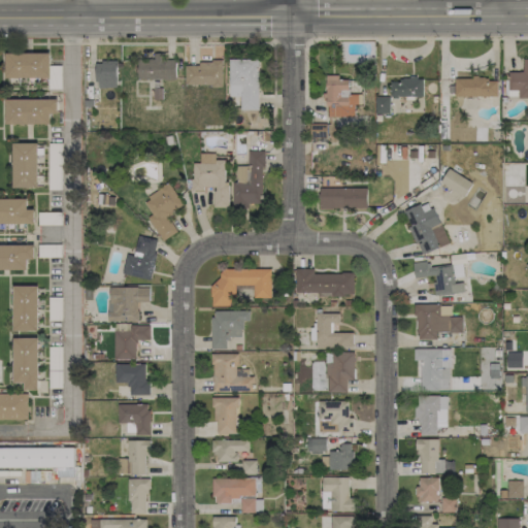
[(6,77),(50,77),(50,53),(5,53),(6,77)]
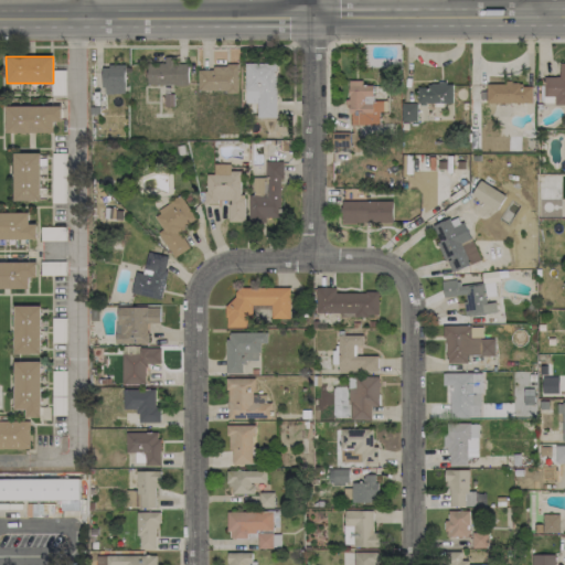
[(148,85),(188,84),(188,64),(174,64),(173,56),(164,57),(164,63),(147,63),(148,85)]
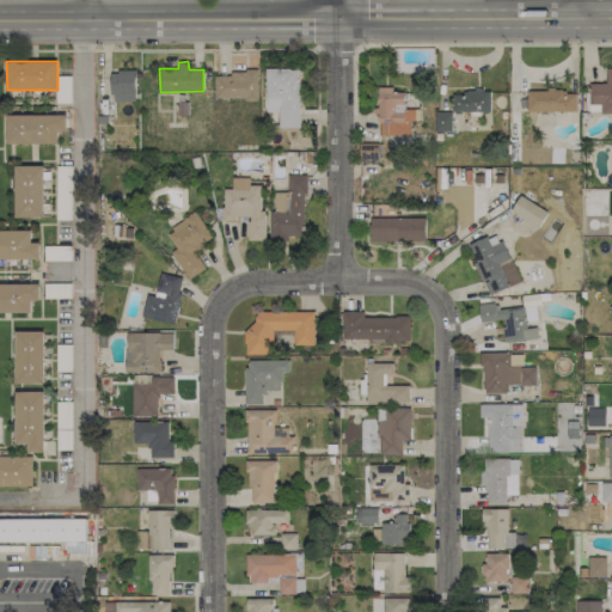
[(279,128),(299,128),(300,69),(265,68),(265,111),(279,111),(279,128)]
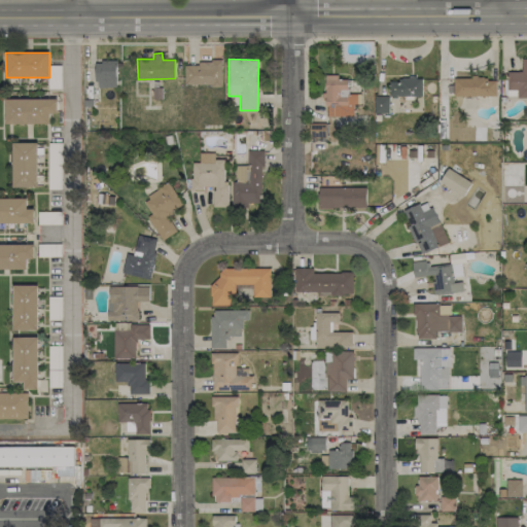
[(526,97),(526,59),(521,59),(522,71),(506,72),(507,90),(516,90),(516,98),(526,97)]
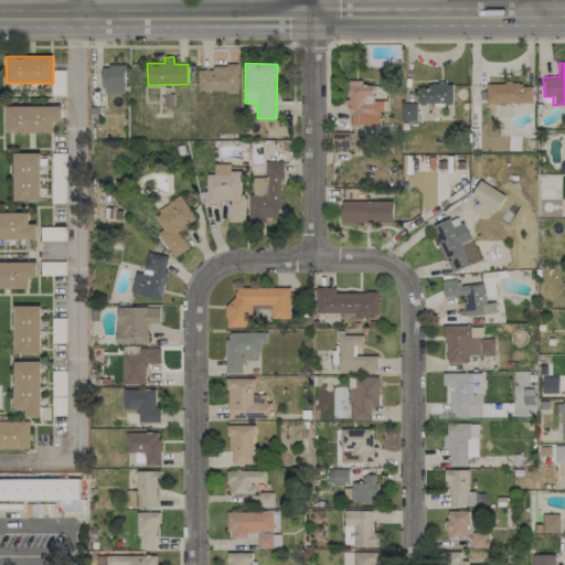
[(124,65),(102,66),(103,93),(125,93),(124,65)]
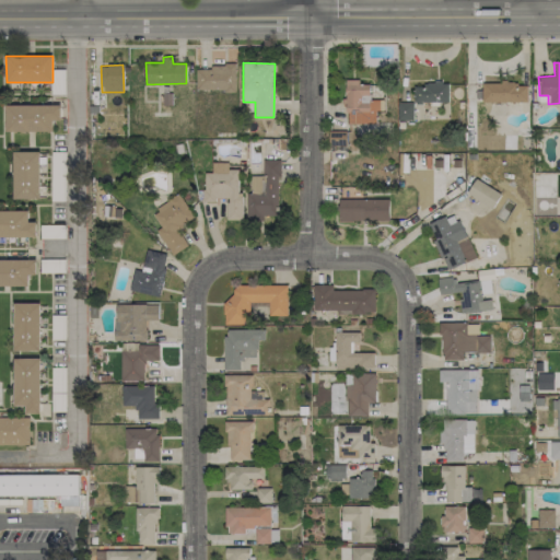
[(196,90),(235,91),(235,67),(196,66),(196,90)]
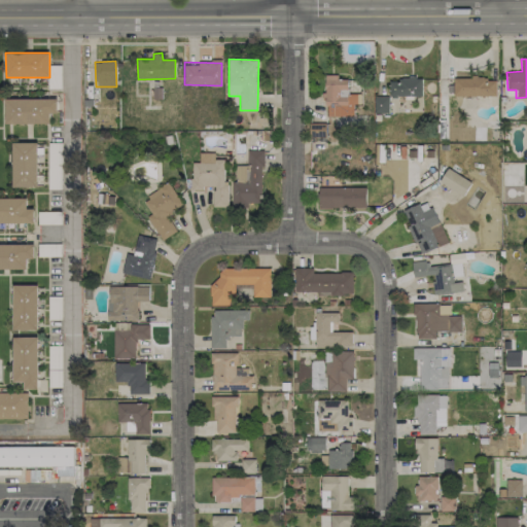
[(327,115),(354,116),(354,104),(361,104),(361,94),(348,94),(348,79),(338,79),(338,75),(324,75),(324,99),(327,99),(327,115)]
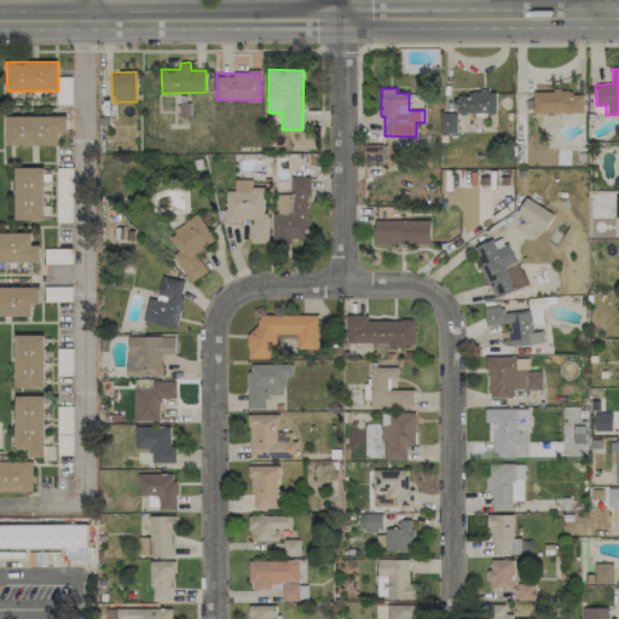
[(458,114),(496,113),(496,92),(457,93),(458,114)]
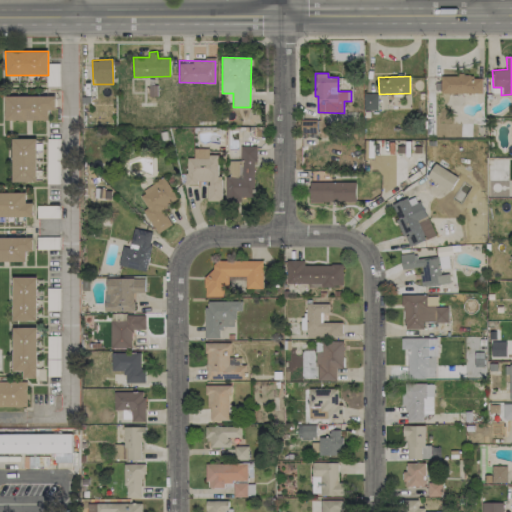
[(440,76),(441,94),(482,93),(482,76),(440,76)]
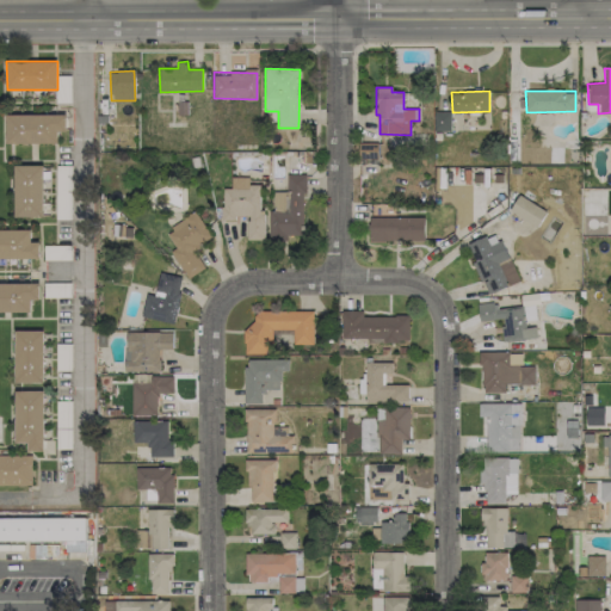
[(451,111),(434,112),(434,131),(451,130),(451,111)]
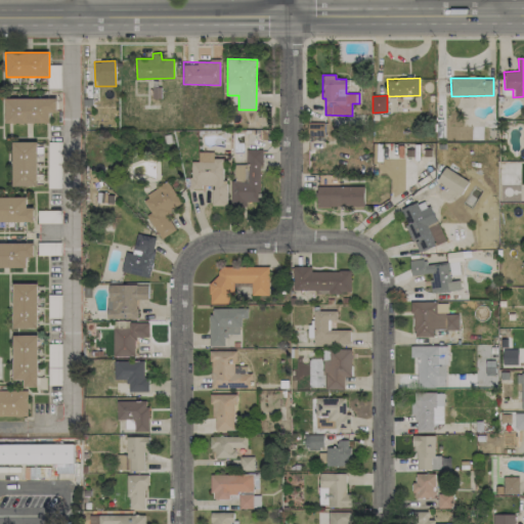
[(6,123),(50,123),(50,113),(57,112),(57,98),(6,98),(6,123)]
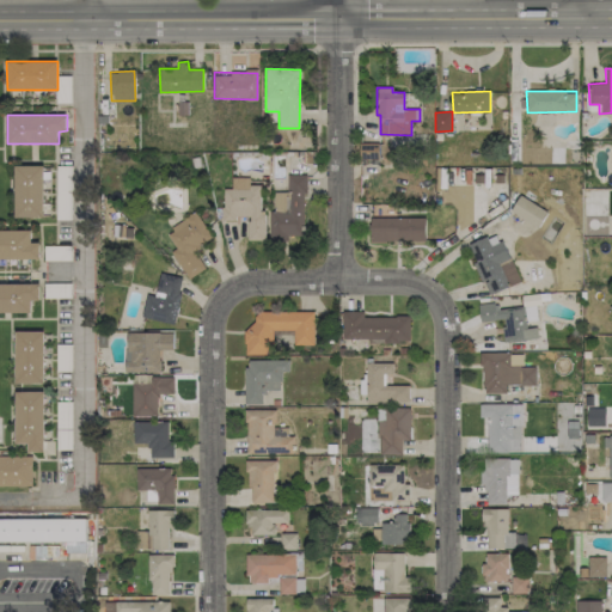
[(43,165),(14,166),(16,218),(44,218),(43,165)]
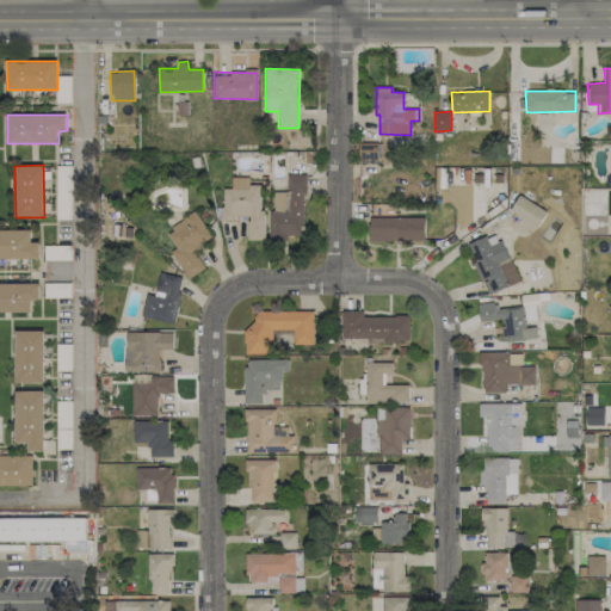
[(303,174),(288,174),(287,192),(275,192),(275,210),(270,210),(269,240),(287,240),(287,235),(303,235),(303,174)]
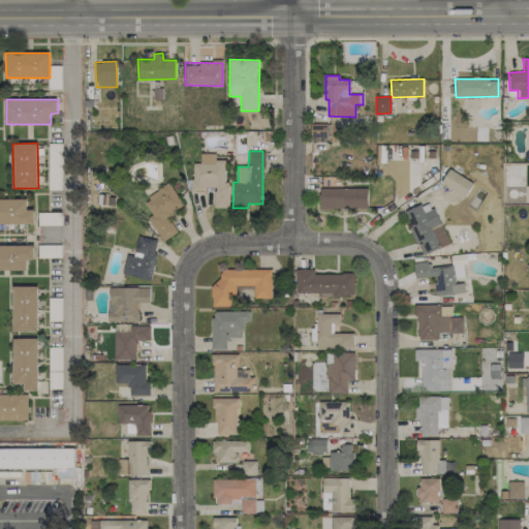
[(214,208),(229,208),(229,182),(225,182),(224,159),(215,159),(215,153),(200,154),(200,163),(192,163),(192,191),(205,191),(205,187),(214,187),(214,208)]
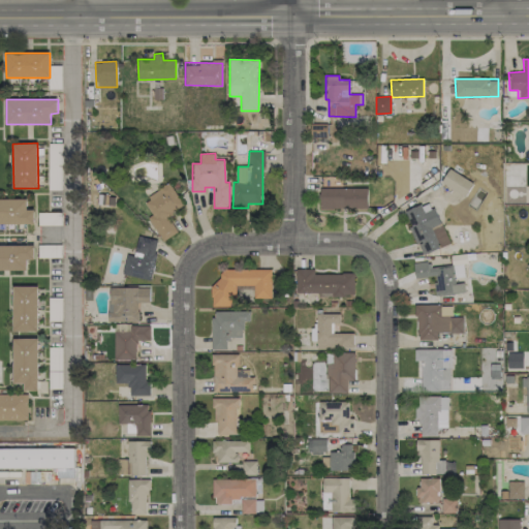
[(473,182),(447,169),(441,184),(466,196),(473,182)]
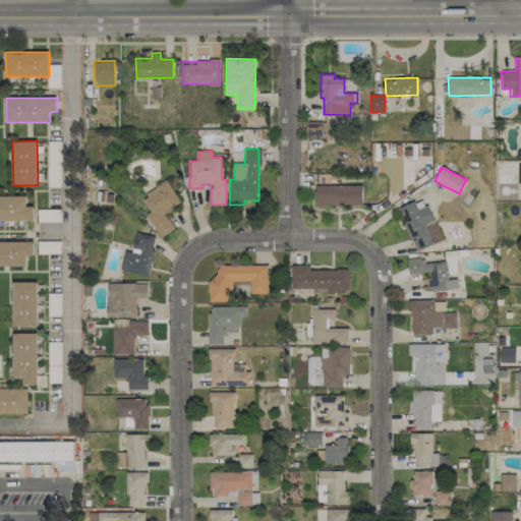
[(146,214),(159,237),(174,229),(165,212),(180,204),(167,181),(141,196),(150,212),(146,214)]
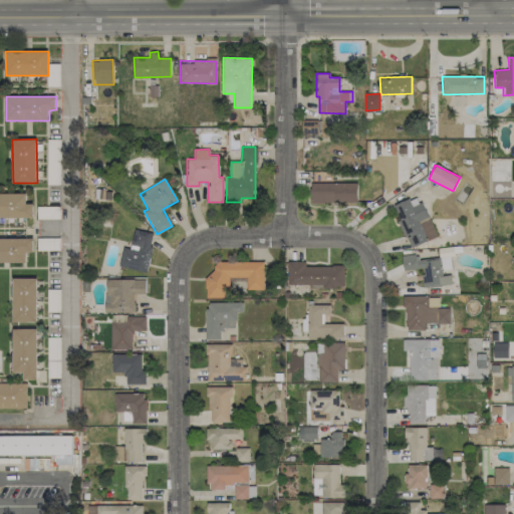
[(357,202),(356,182),(310,183),(311,203),(357,202)]
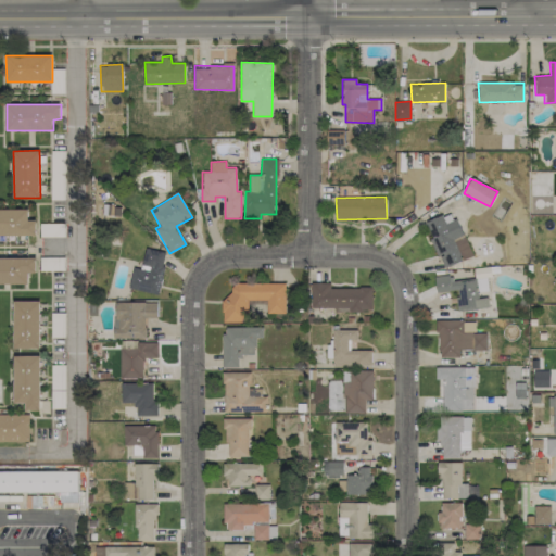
[(0,235),(35,236),(35,219),(28,219),(28,210),(0,209),(0,235)]
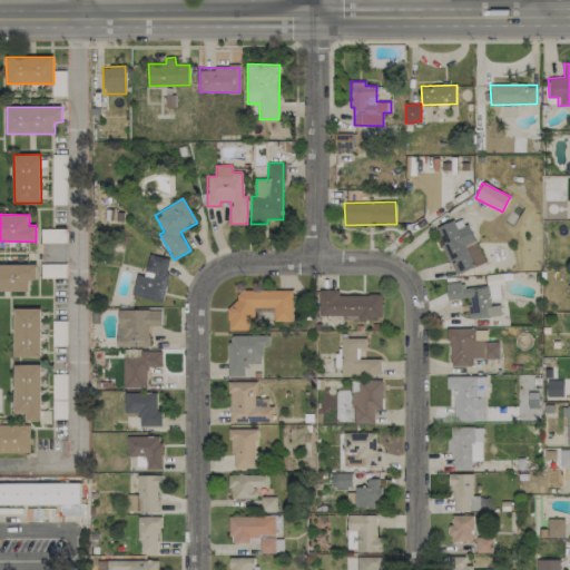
[(435,228),(454,275),(483,264),(465,216),(435,228)]
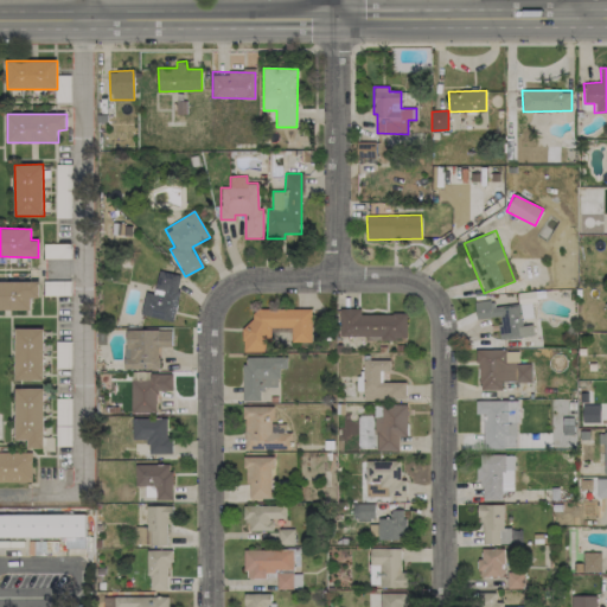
[(140,314),(170,321),(181,276),(159,270),(153,294),(146,292),(140,314)]
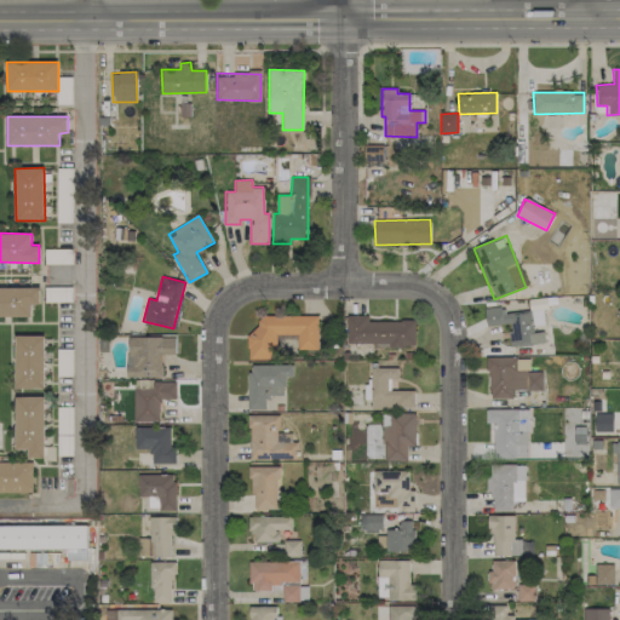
[(39,287),(0,287),(0,316),(32,316),(32,304),(39,304),(39,287)]
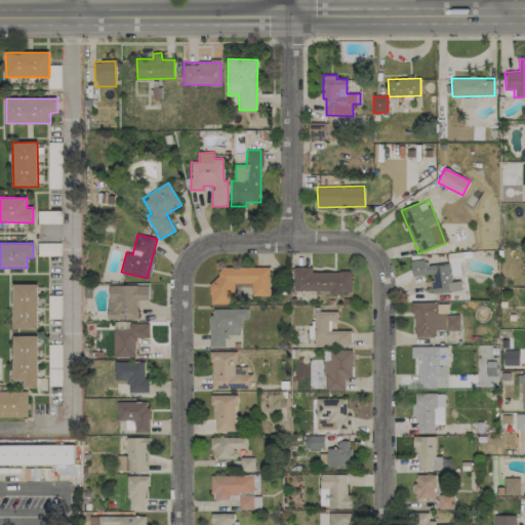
[(461,290),(460,281),(450,282),(448,263),(427,266),(426,259),(410,261),(411,276),(430,274),(433,293),(461,290)]
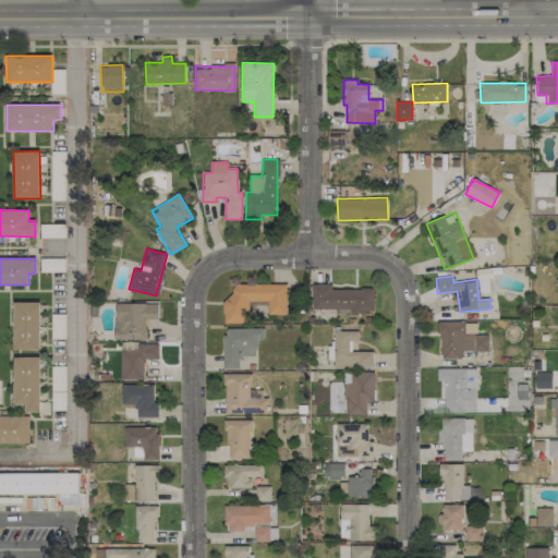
[(286,283),(233,284),(233,298),(222,298),(223,323),(249,323),(249,301),(267,301),(268,314),(287,314),(286,283)]
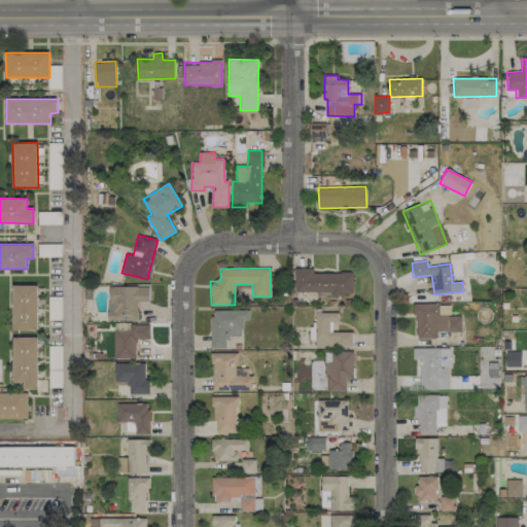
[(294,292),(352,293),(353,273),(313,273),(313,269),(295,268),(294,292)]
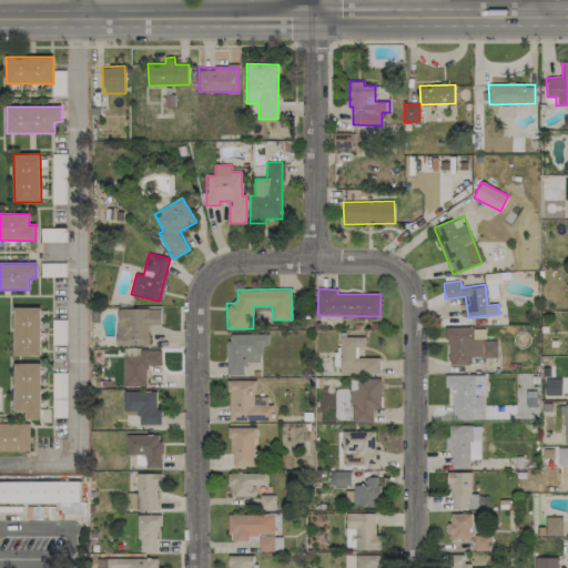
[(13,356),(40,356),(40,307),(13,307),(13,356)]
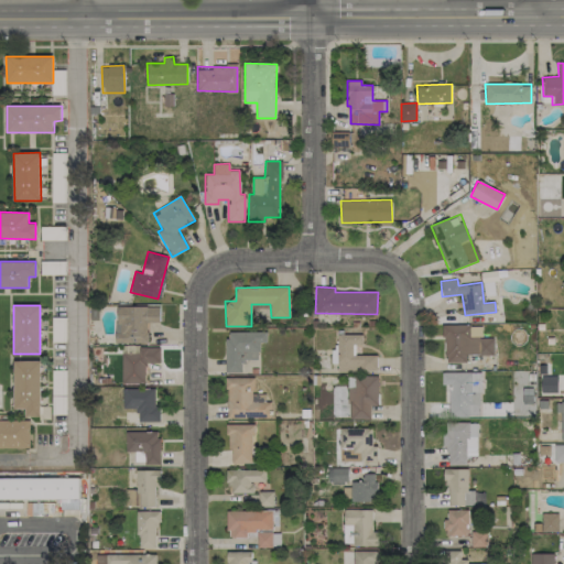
[(160,307),(116,306),(115,343),(148,344),(148,322),(159,323),(160,307)]
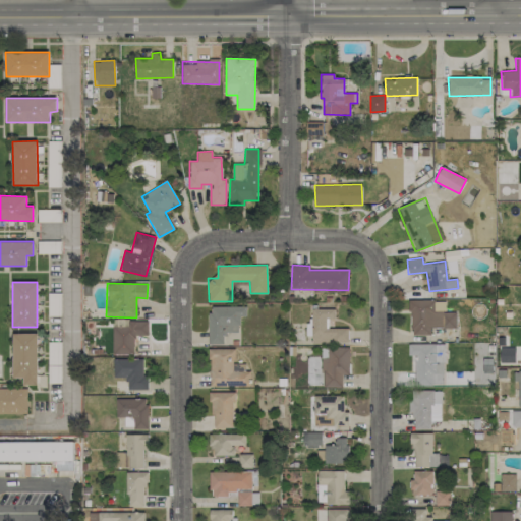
[(430,328),(456,328),(456,311),(433,311),(433,299),(410,299),(410,335),(430,335),(430,328)]
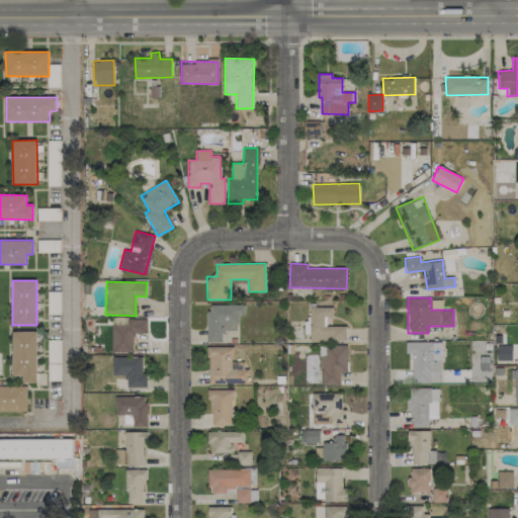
[(207,342),(222,342),(222,331),(238,331),(238,315),(244,315),(244,305),(207,305),(207,342)]
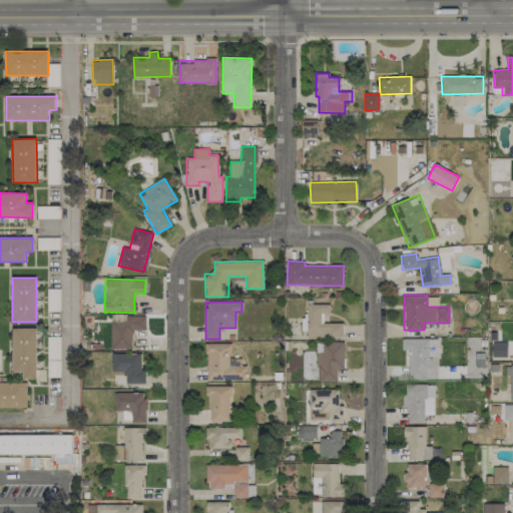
[(343,323),(323,324),(323,315),(330,315),(329,304),(307,305),(307,317),(302,317),(302,331),(307,331),(307,339),(343,338),(343,323)]
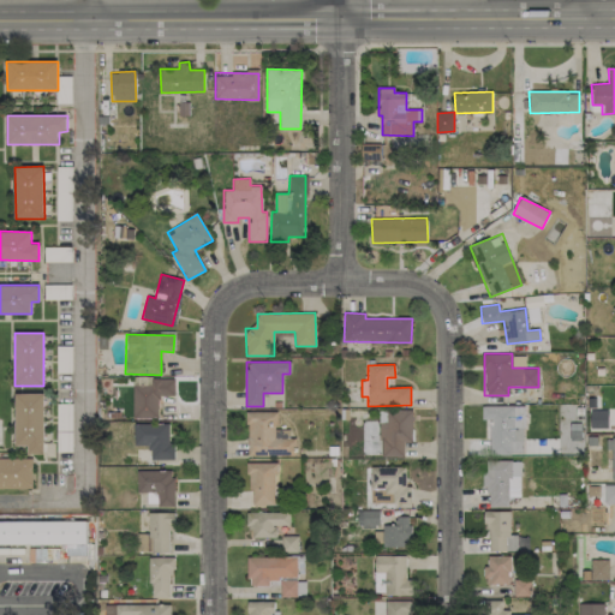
[(133,384),(132,418),(159,418),(160,396),(174,396),(174,378),(148,378),(148,384),(133,384)]
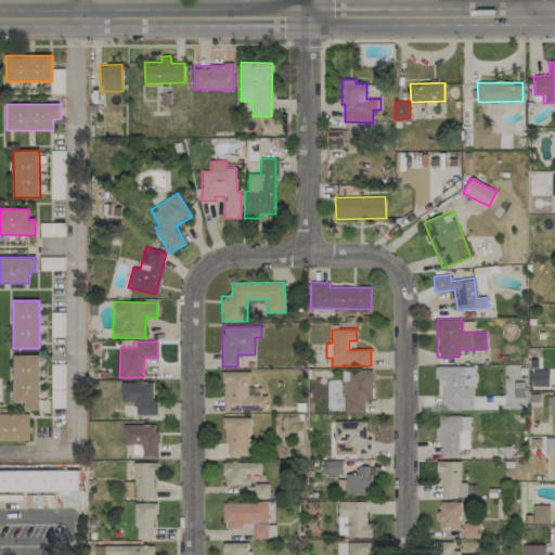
[(41,356),(14,355),(13,402),(25,402),(25,410),(39,410),(41,356)]
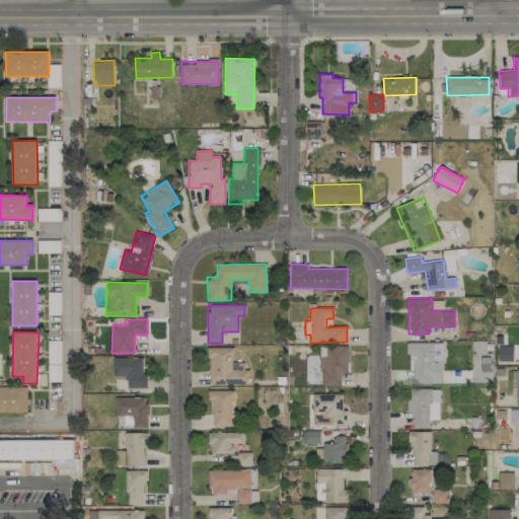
[(442,384),(442,343),(406,343),(406,354),(414,354),(414,384),(442,384)]
